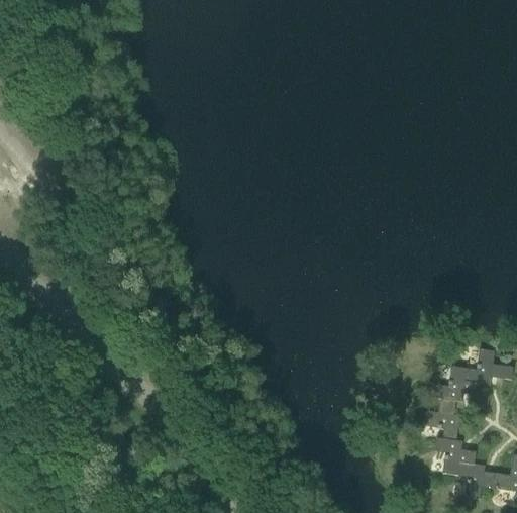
[(477,369),(466,367),(463,381),(480,383),(490,385),(491,376),(512,379),(513,366),(493,364),(495,350),(480,348),(477,369)]
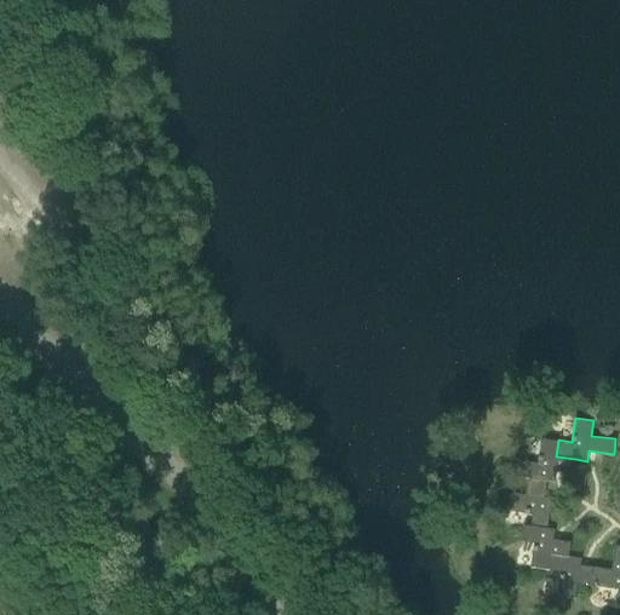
[(573,473),(575,459),(556,457),(558,440),(541,437),(538,463),(526,460),(523,477),(528,477),(544,480),(555,481),(556,471),(573,473)]
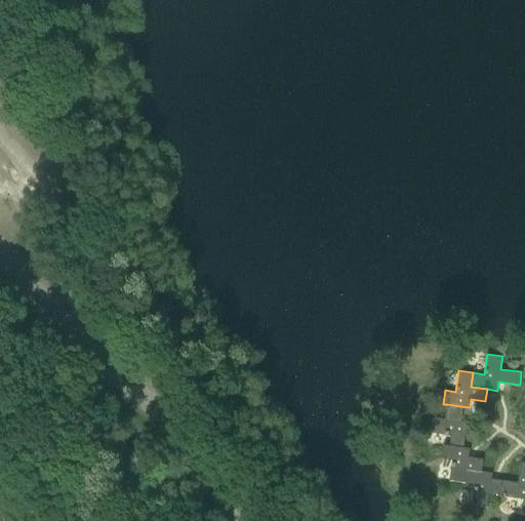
[(451,435),(450,444),(463,446),(468,421),(458,419),(460,406),(447,404),(446,418),(433,416),(431,432),(451,435)]
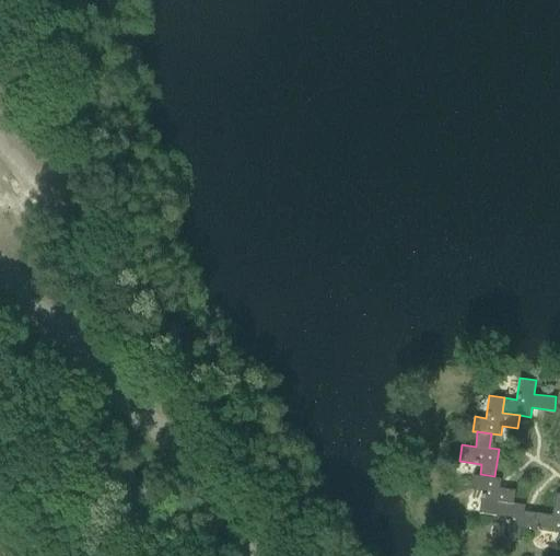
[(494,476),(480,474),(474,474),(471,488),(482,490),(480,512),(496,514),(498,499),(514,501),(516,489),(500,487),(502,477),(494,476)]
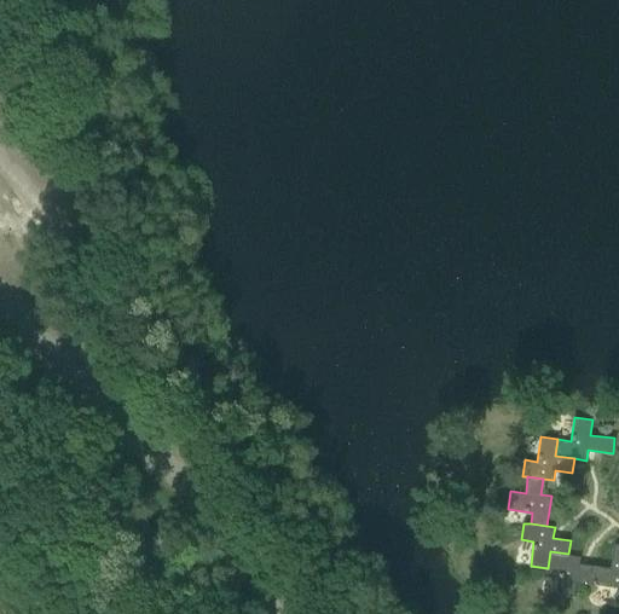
[(596,565),(596,568),(594,584),(618,588),(615,600),(618,600),(618,543),(614,543),(612,567),(596,565)]
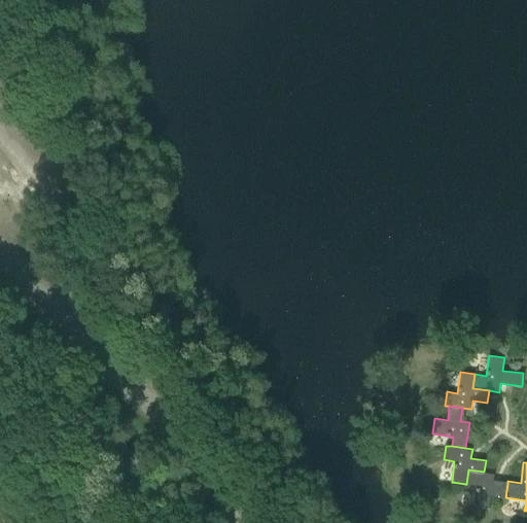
[(495,474),(484,472),(468,469),(466,484),(477,485),(475,506),(490,508),(492,495),(505,497),(507,484),(493,482),(495,474)]
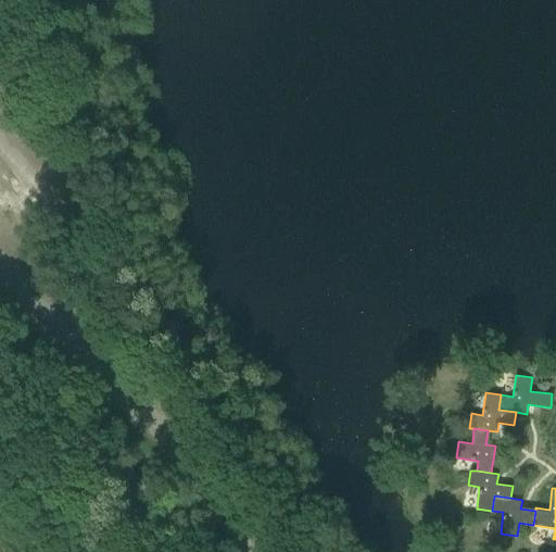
All buildings are outlined.
